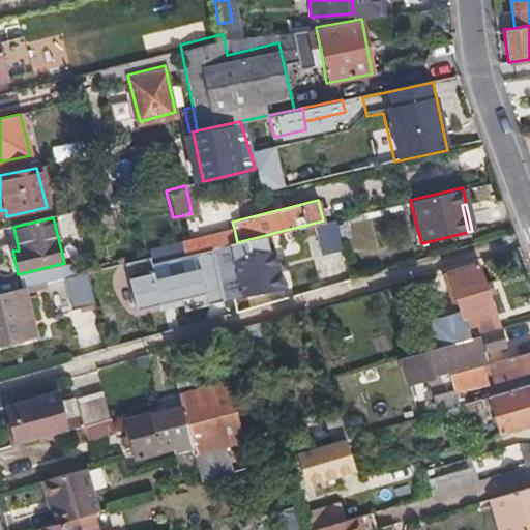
[(213,247),(227,244),(237,242),(234,228),(179,241),(183,256),(189,254),(197,252),(213,247)]
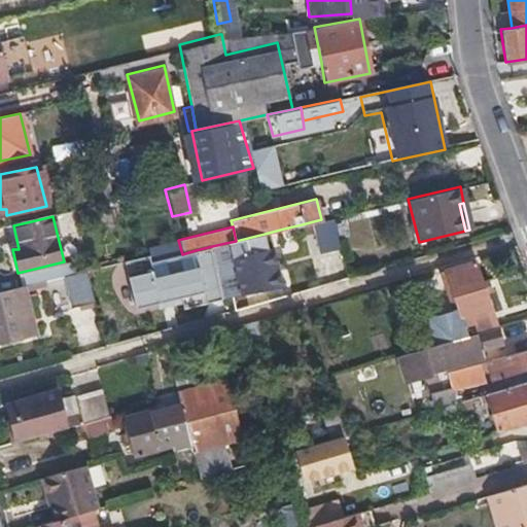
[(225,243),(237,297),(277,287),(265,234),(236,241),(225,243)]
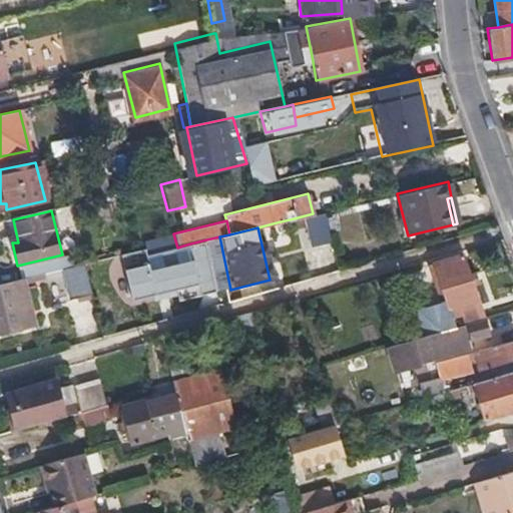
[(218,293),(225,291),(230,290),(219,236),(206,239),(218,293)]
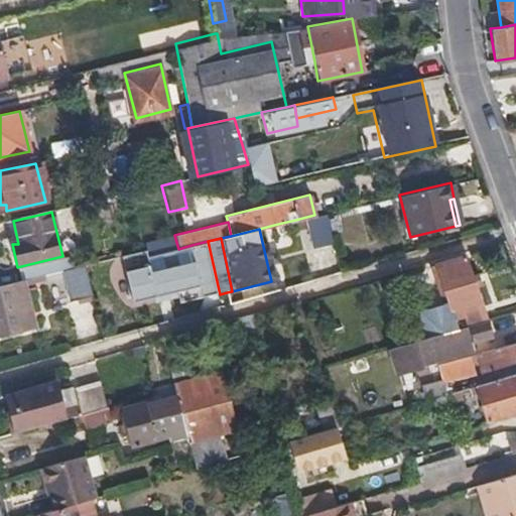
[(203,298),(220,294),(208,241),(191,245),(199,276),(203,298)]
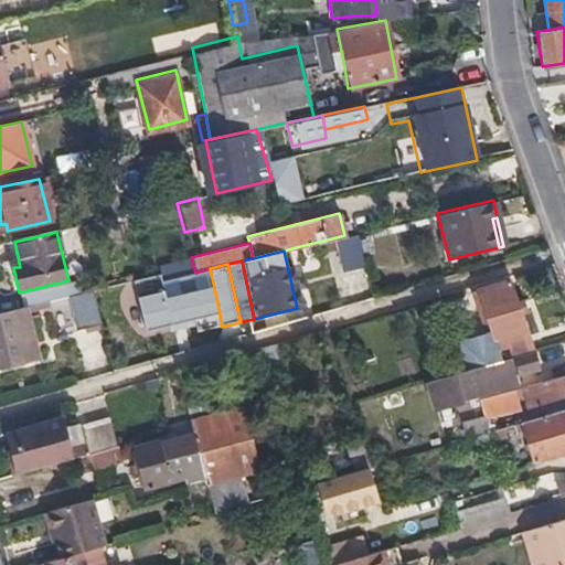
[(210,268),(202,270),(212,304),(217,302),(210,268)]
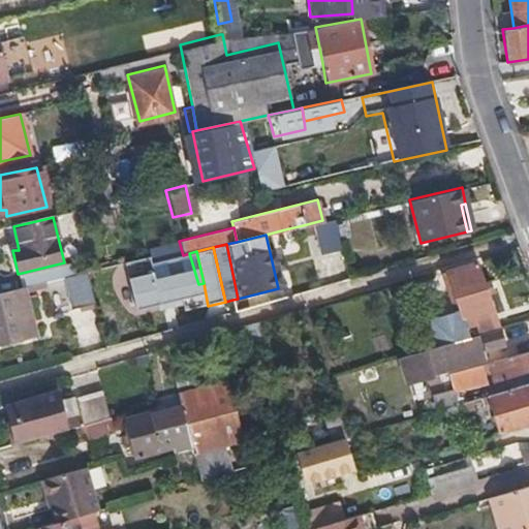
[(189,253),(183,255),(152,262),(133,267),(137,281),(138,280),(165,275),(169,289),(175,305),(197,300),(194,285),(198,284),(189,253)]
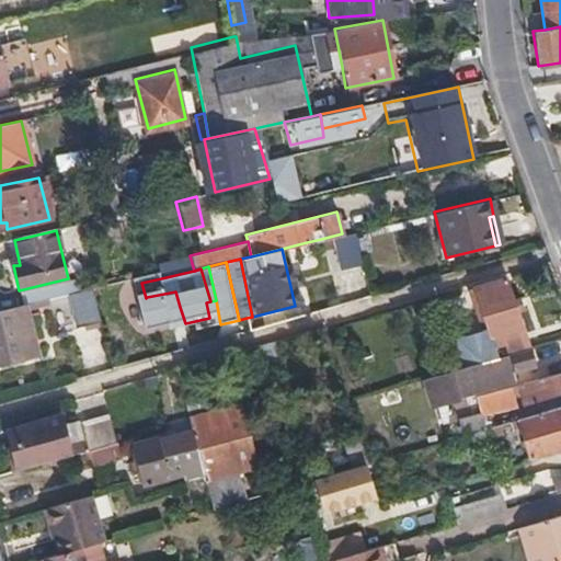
[(141,283),(161,278),(159,272),(156,272),(140,276),(141,283)]
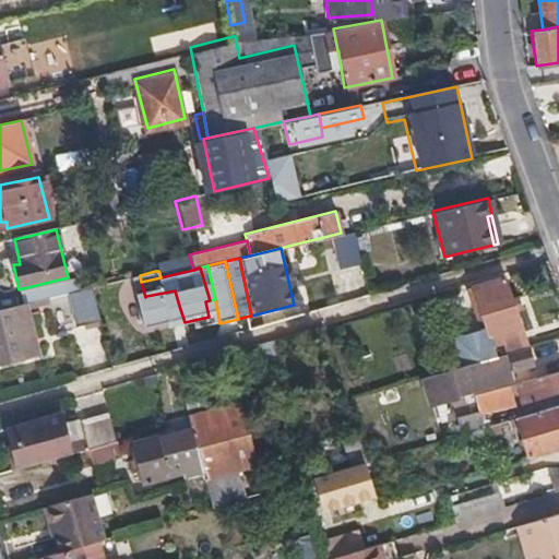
[(463,368),(527,347),(506,278),(470,290),(480,333),(454,342),(463,368)]
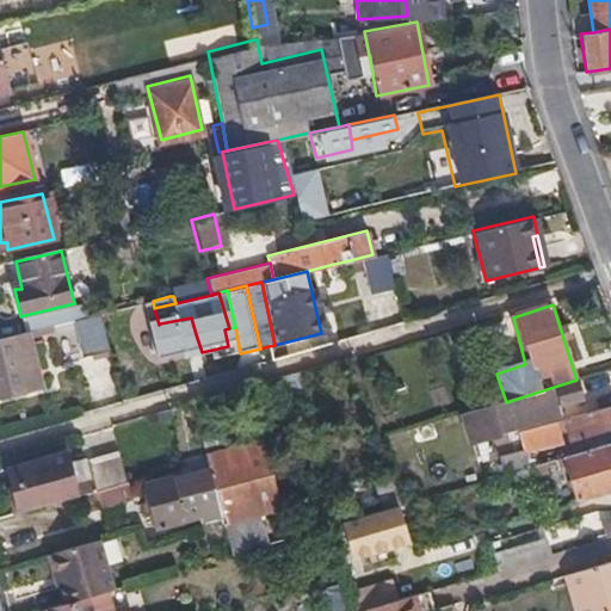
[(97,314),(103,334),(122,331),(117,309),(97,314)]
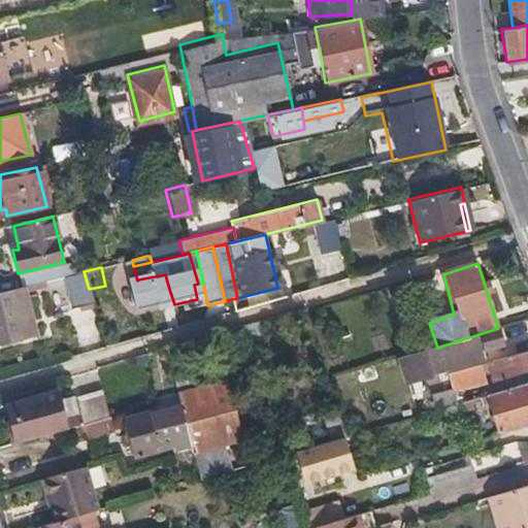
[(69,305),(92,300),(89,289),(84,271),(61,277),(69,305)]
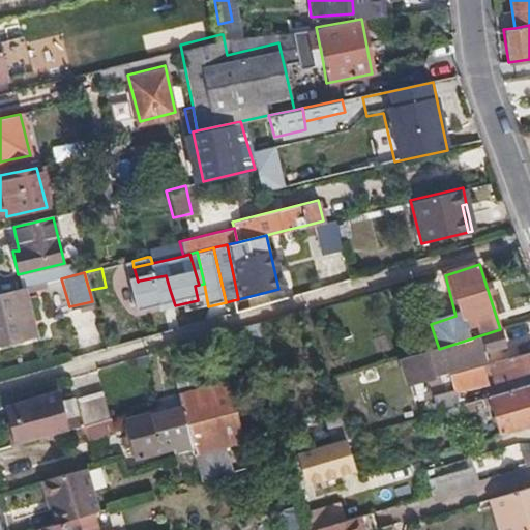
[(166,275),(139,281),(143,295),(170,290),(166,275)]
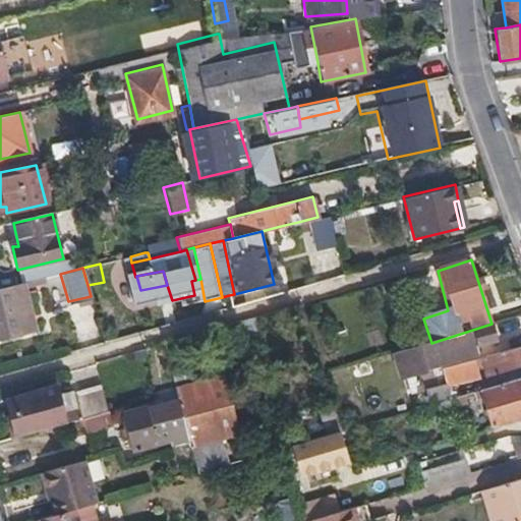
[(48,306),(68,301),(60,274),(41,278),(48,306)]
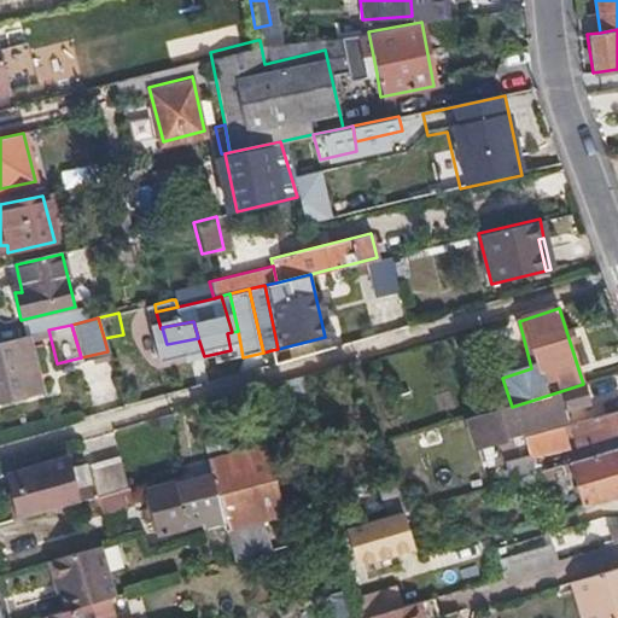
[(27,334),(0,340),(0,400),(41,390),(27,334)]
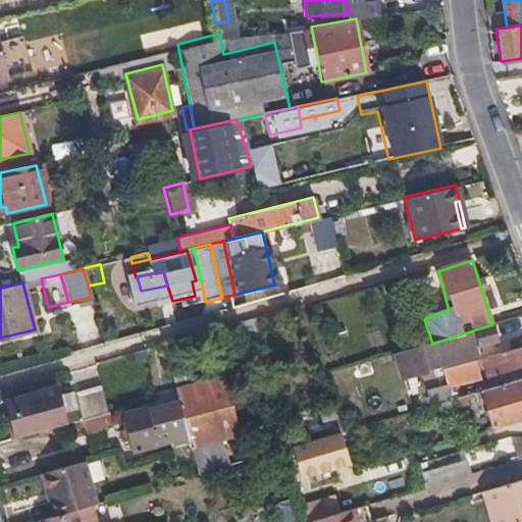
[(498,342),(492,324),(432,344),(397,354),(405,380),(428,373),(427,368),(477,353),(476,349),(498,342)]
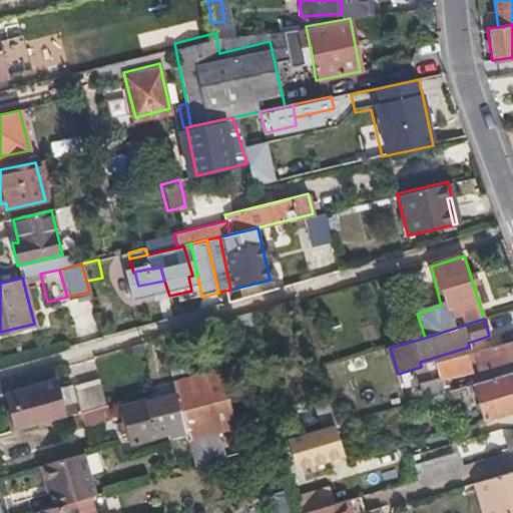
[(512,358),(512,341),(472,353),(475,361),(478,370),(512,358)]
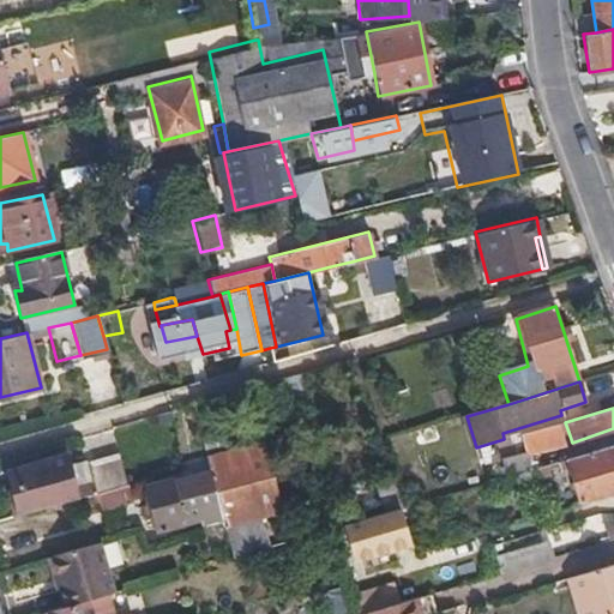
[(569,432),(565,422),(522,434),(525,446),(569,432)]
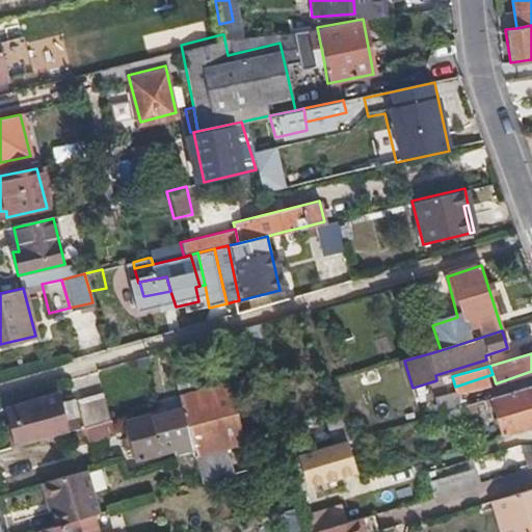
[(227,382),(178,396),(181,408),(185,425),(192,452),(193,456),(201,482),(217,478),(210,452),(241,442),(227,382)]
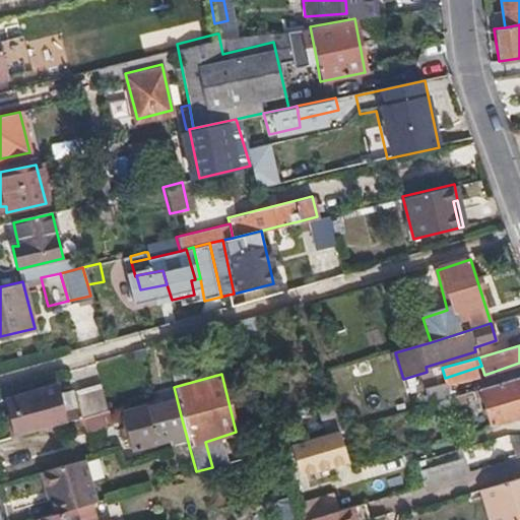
[(493,428),(519,418),(519,377),(472,391),(475,398),(482,396),(493,428)]
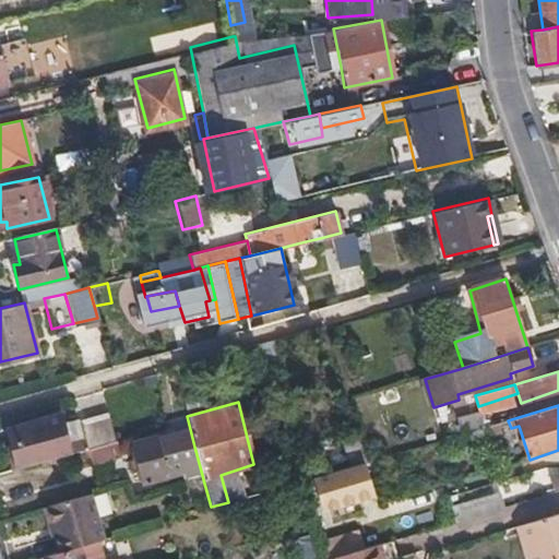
[(87,450),(116,442),(110,421),(81,429),(82,438),(73,439),(67,423),(60,421),(60,415),(7,430),(14,453),(10,455),(15,471),(87,450)]
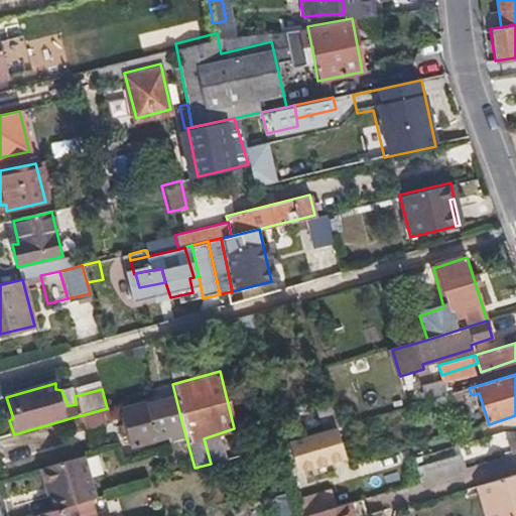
[(423,390),(426,400),(442,396),(443,395),(446,394),(443,384),(423,390)]
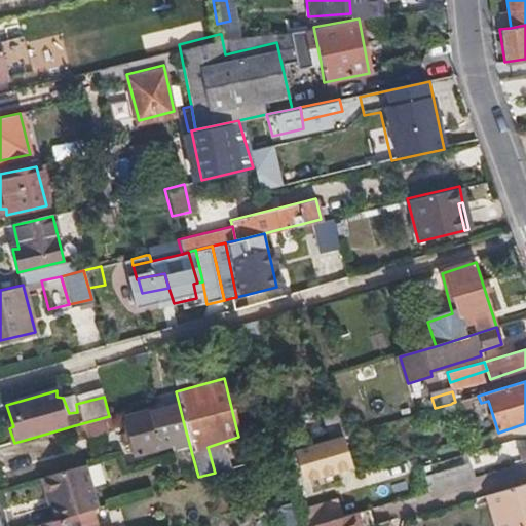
[(473,409),(470,398),(455,402),(452,403),(451,404),(455,413),(473,409)]
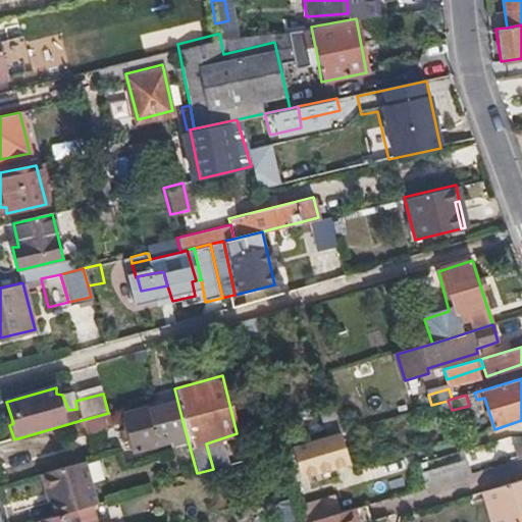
[(181,417),(177,401),(124,414),(128,428),(123,430),(125,437),(131,436),(134,452),(171,441),(166,420),(179,417),(181,417)]
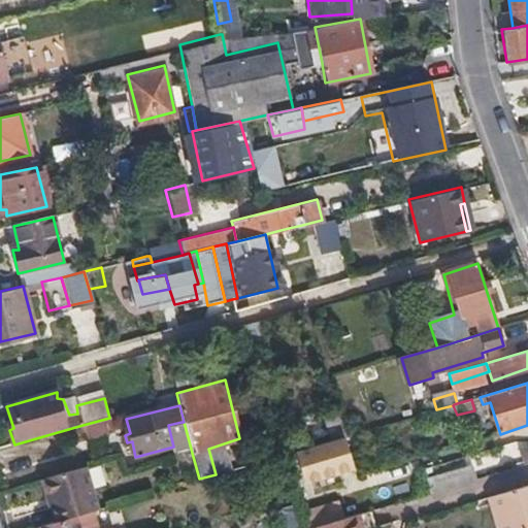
[(436,409),(428,411),(435,436),(461,429),(457,415),(453,405),(436,409)]
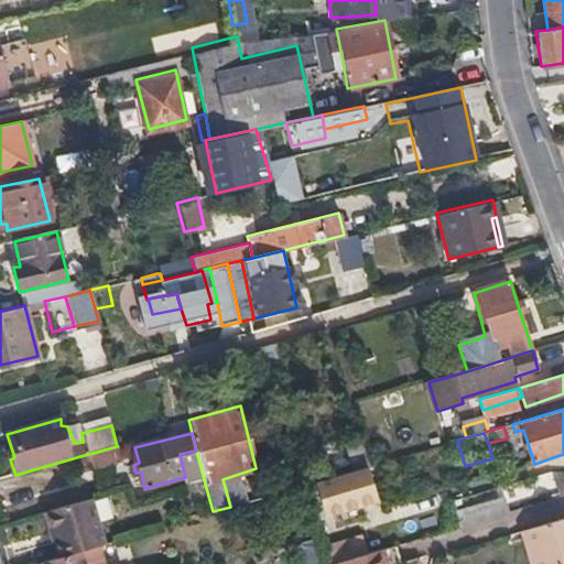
[(120,461),(117,446),(88,454),(94,468),(120,461)]
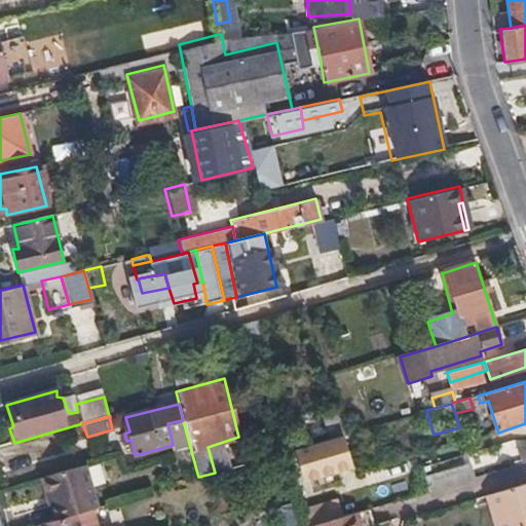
[(325,457),(320,442),(308,445),(312,461),(299,464),(304,481),(317,477),(333,473),(350,467),(345,452),(325,457)]
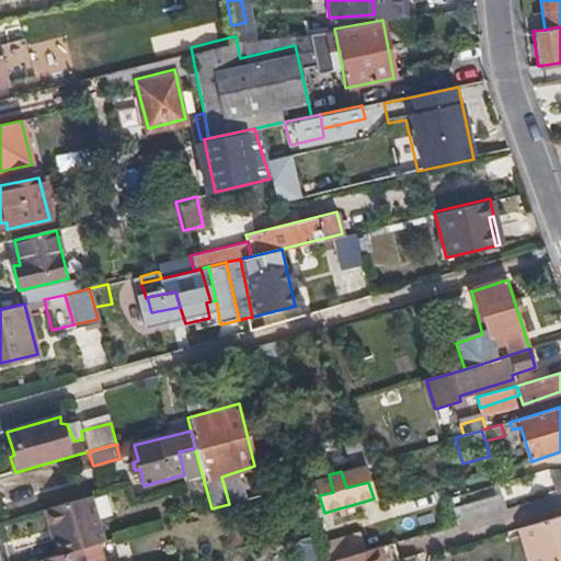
[(315,479),(319,495),(333,492),(329,474),(315,479)]
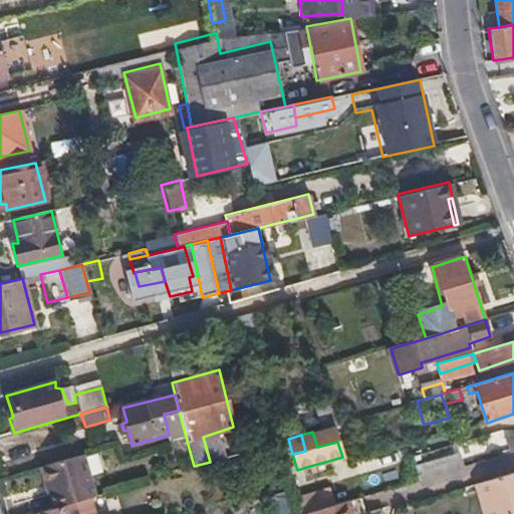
[(288,439),(277,442),(287,473),(297,470),(292,454),(288,439)]
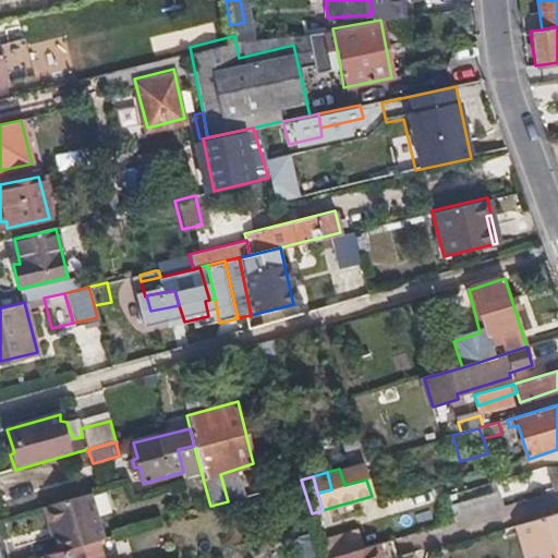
[(87,494),(41,507),(46,526),(50,525),(57,550),(79,544),(98,538),(87,494)]
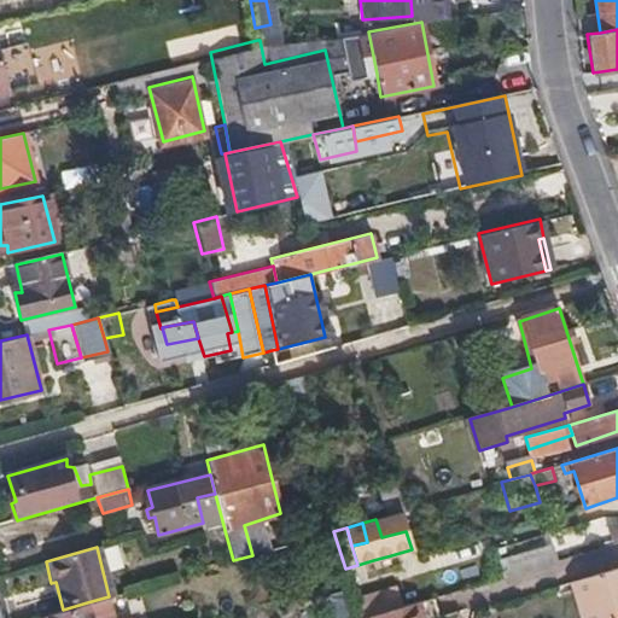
[(523,572),(551,564),(546,548),(519,557),(523,572)]
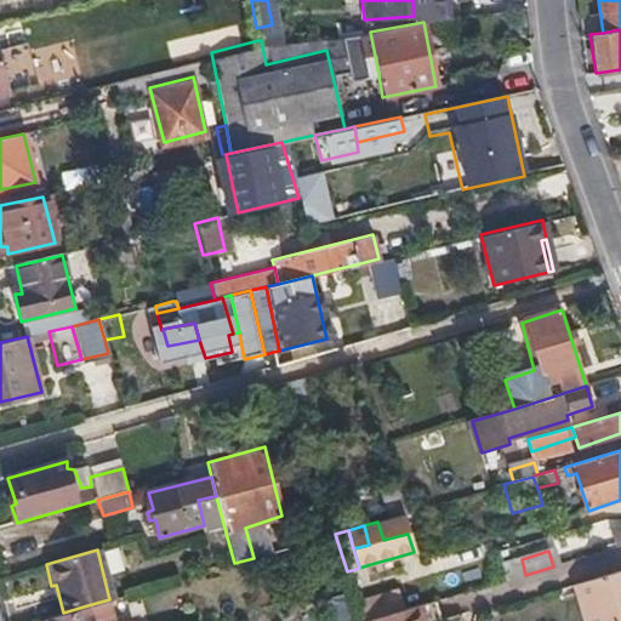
[(393,558),(375,563),(379,570),(394,567),(393,558)]
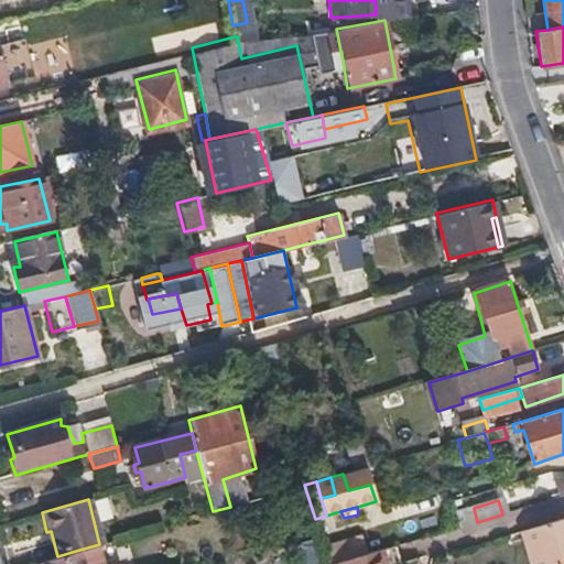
[(538,563),(563,563),(563,519),(529,530),(538,563)]
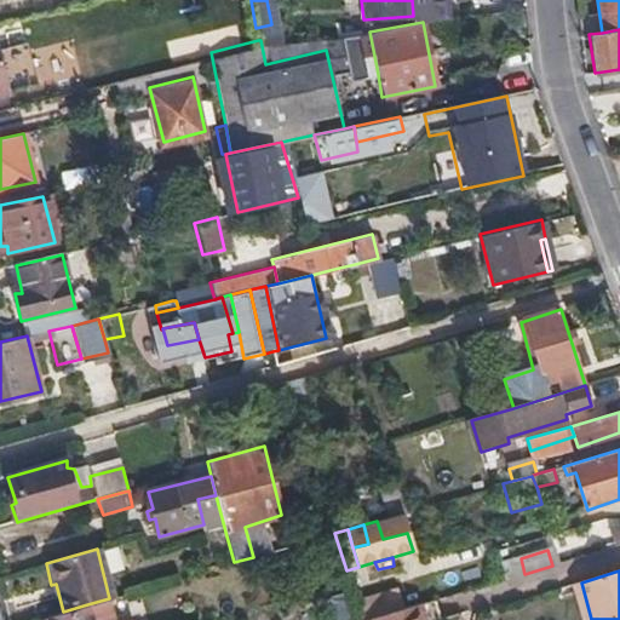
[(400,612),(369,619),(437,619),(434,601),(400,612)]
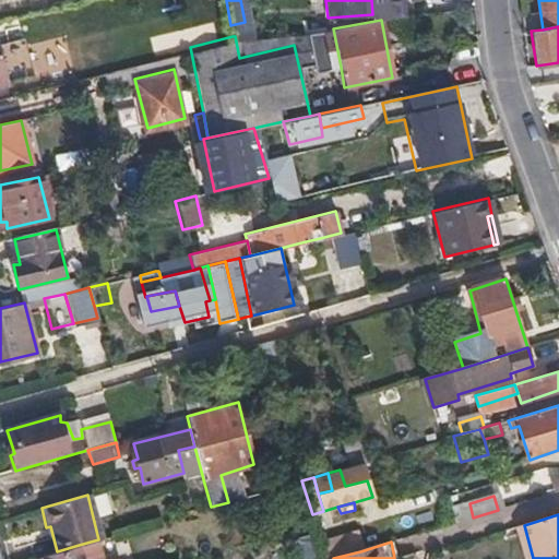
[(42,558),(82,558),(79,545),(57,551),(42,556),(42,558)]
